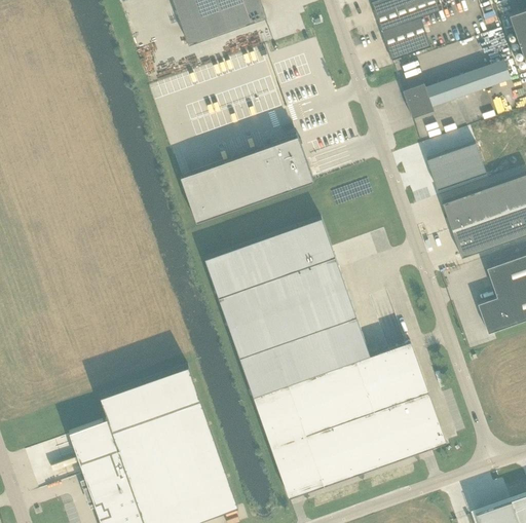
[(259,0),(172,0),(191,53),(269,26),(259,0)]
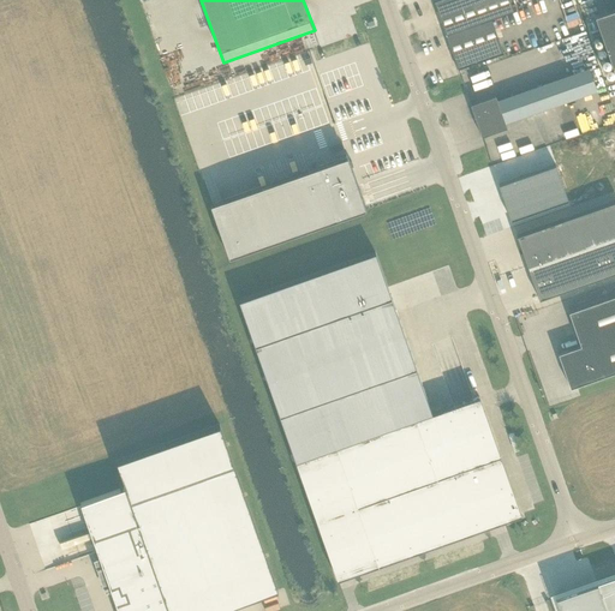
[(479,27),(490,23),(513,15),(508,0),(445,0),(434,4),(446,39),(479,27)]
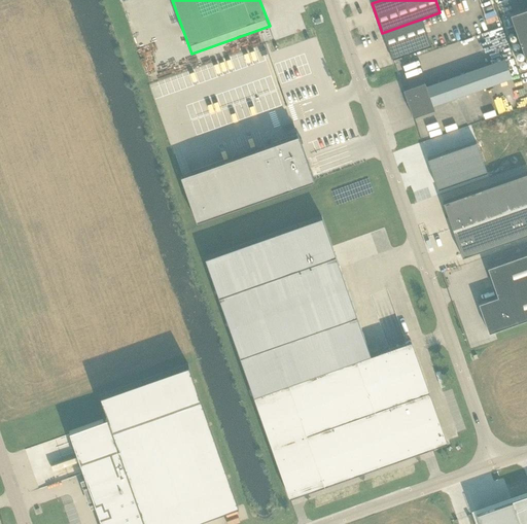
[(526,9),(508,16),(526,67),(526,9)]
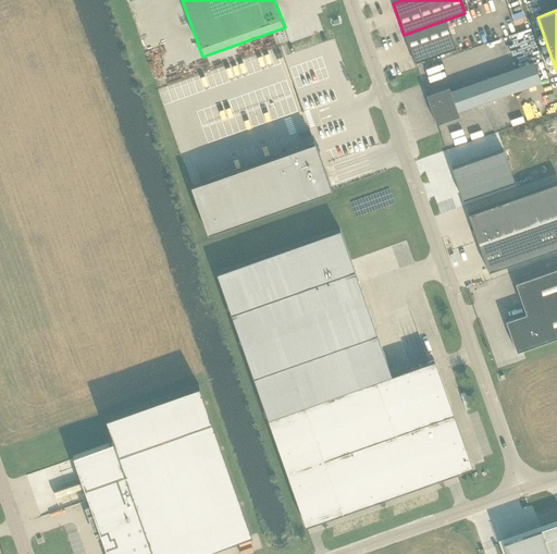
[(415,65),(456,51),(444,21),(434,24),(404,35),(415,65)]
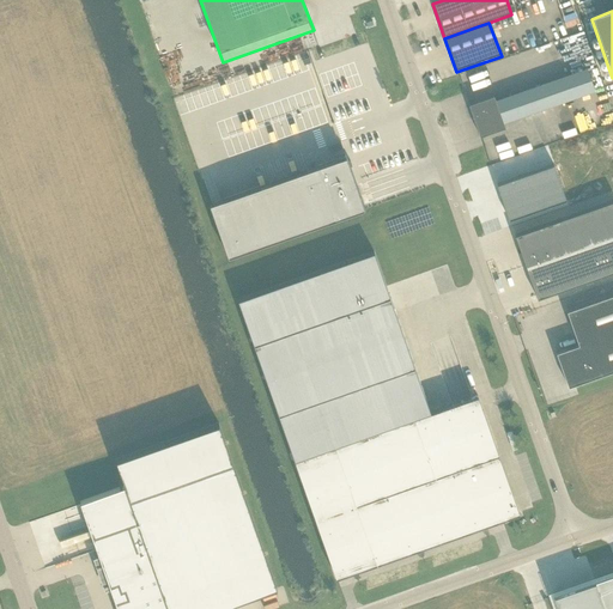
[(469,108),(480,139),(505,131),(493,99),(469,108)]
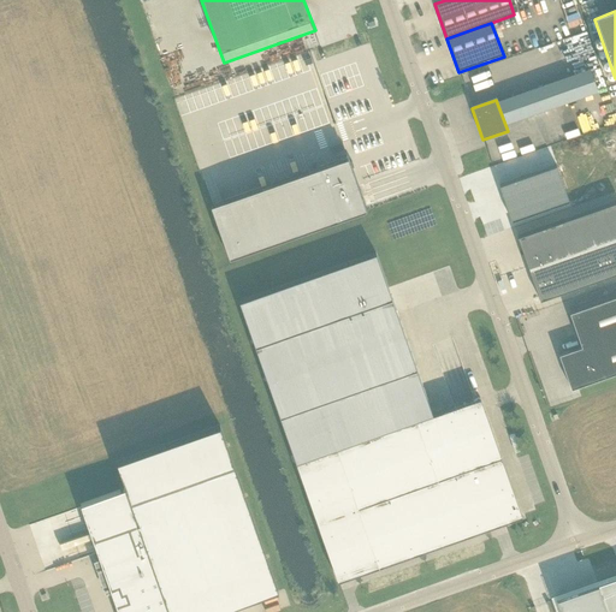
[(348,161),(212,209),(230,262),(367,214),(348,161)]
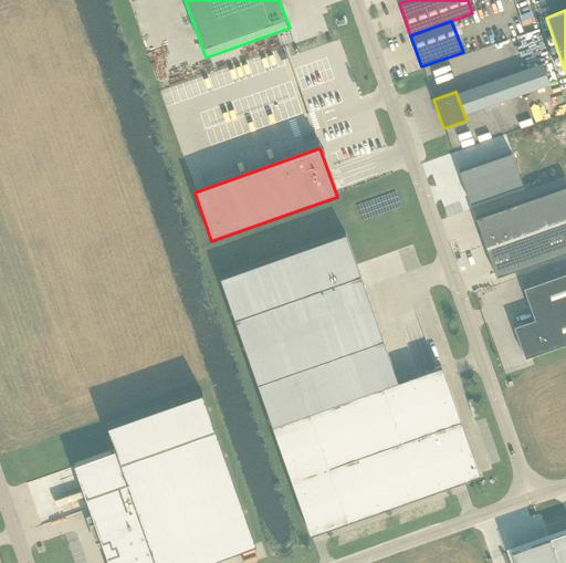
[(511,155),(459,174),(471,206),(523,187),(511,155)]
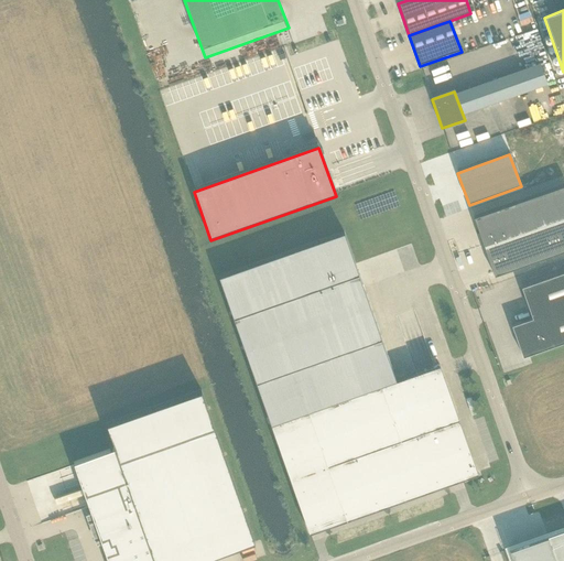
[(485,249),(563,220),(563,187),(474,219),(485,249)]
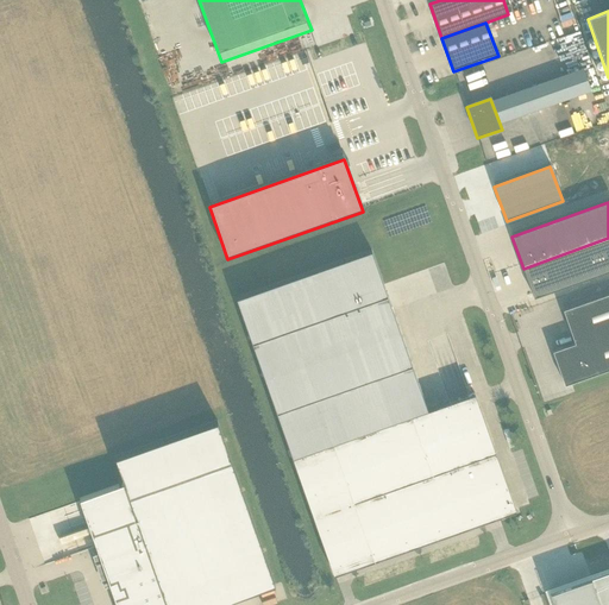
[(608,238),(523,269),(534,300),(608,272),(608,238)]
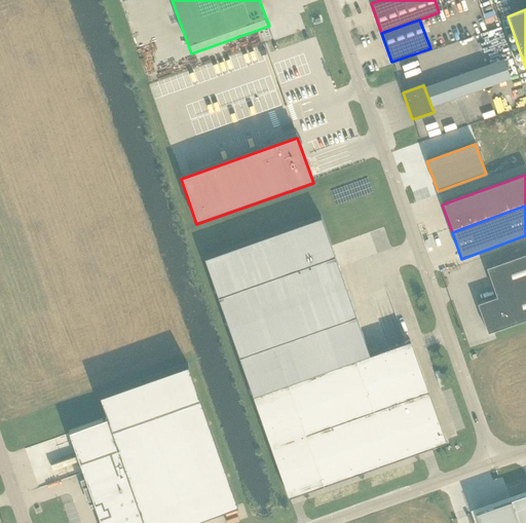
[(321,219),(204,260),(253,398),(289,498),(445,443),(410,342),(370,357),(321,219)]
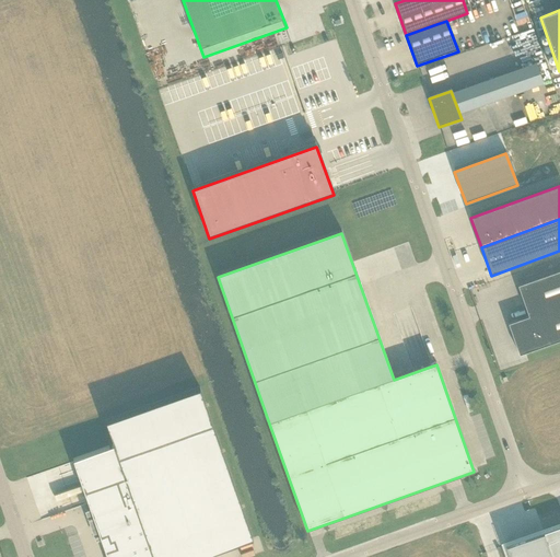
[(520,357),(559,341),(559,273),(518,288),(529,318),(509,326),(520,357)]
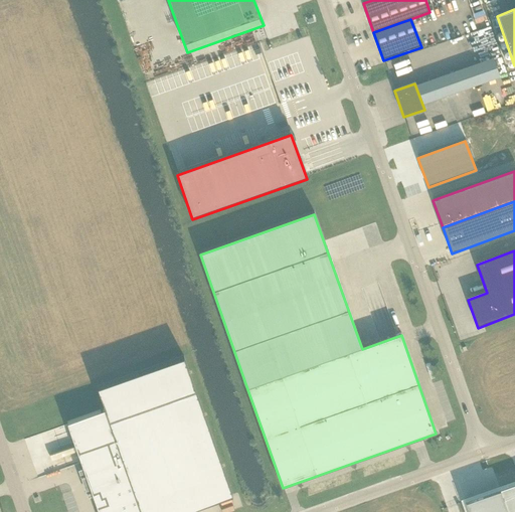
[(99,388),(108,413),(69,427),(100,511),(190,511),(233,497),(184,358),(99,388)]
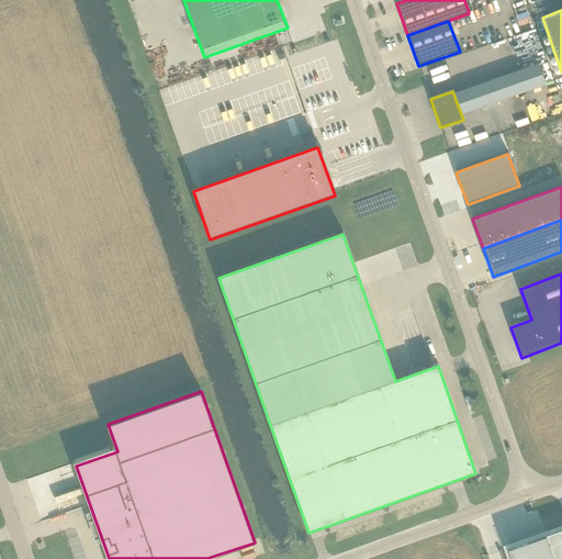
[(561,558),(561,529),(507,549),(510,558),(561,558)]
